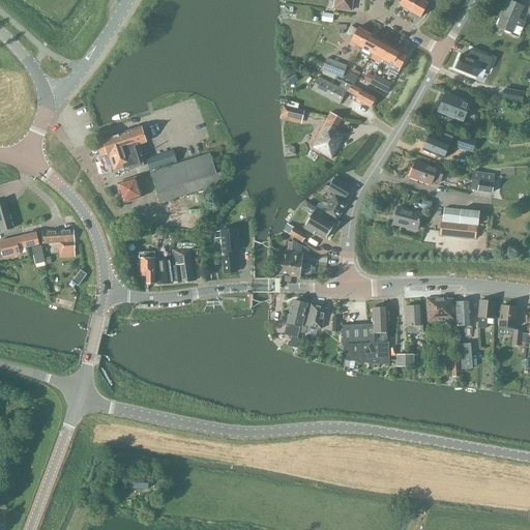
[(334,0),(334,8),(351,11),(352,0),(353,1),(353,0),(334,0)]
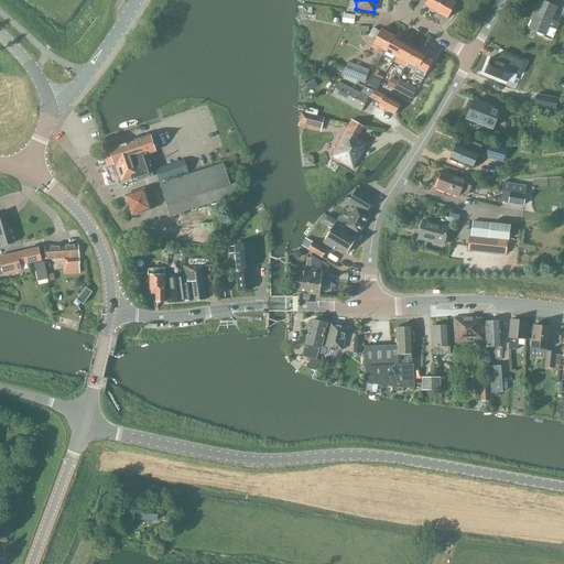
[(442,0),(426,0),(424,3),(436,11),(442,0)]
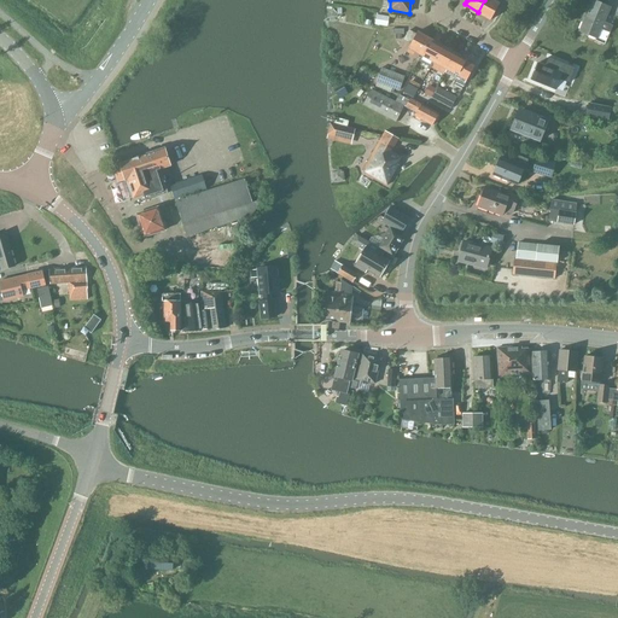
[(500,4),(494,0),(484,0),(478,12),(491,19),(500,4)]
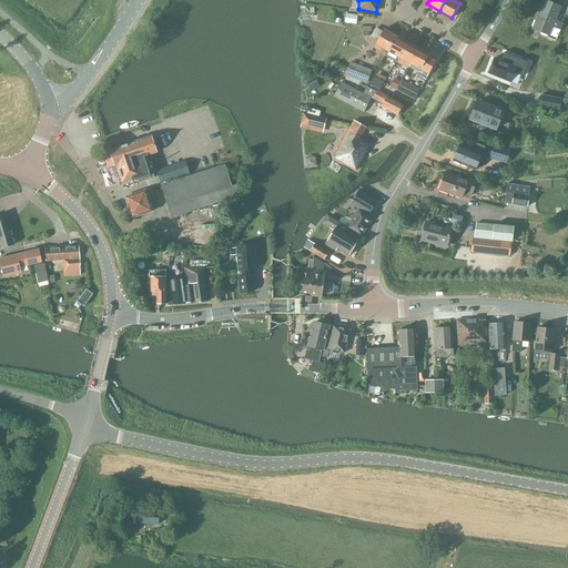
[(546,1),(535,29),(549,36),(553,28),(559,31),(563,23),(555,21),(560,7),(546,1)]
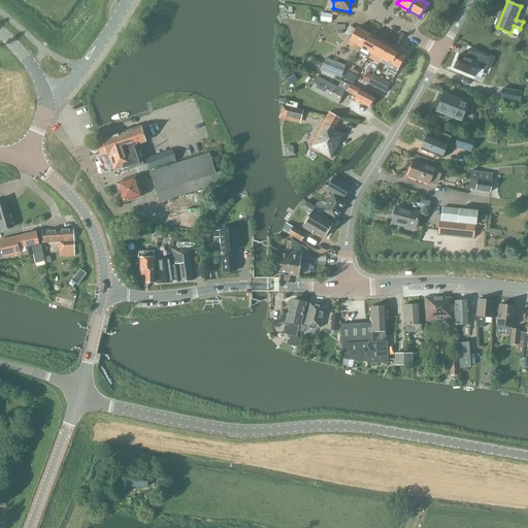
[(332,13),(322,11),(321,20),(331,21),(332,13)]
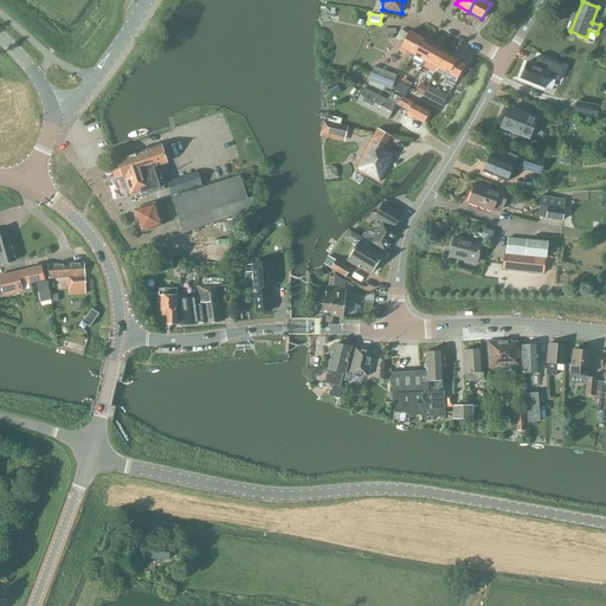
[(400,49),(399,51),(405,55),(407,52),(413,55),(423,38),(410,31),(408,34),(404,44),(400,49)]
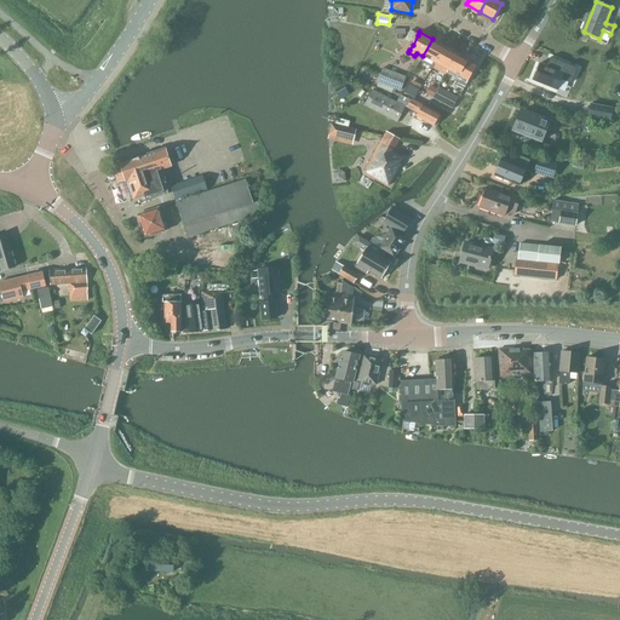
[(435,63),(445,46),(432,39),(423,56),(435,63)]
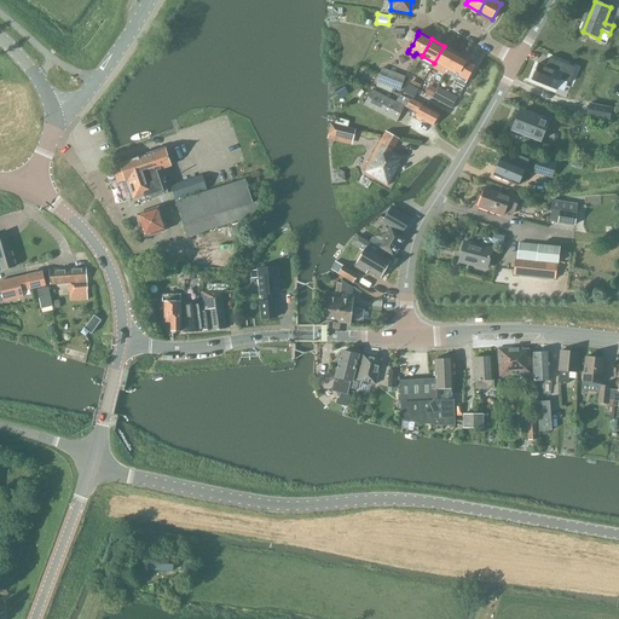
[(447,70),(457,53),(444,46),(434,63),(447,70)]
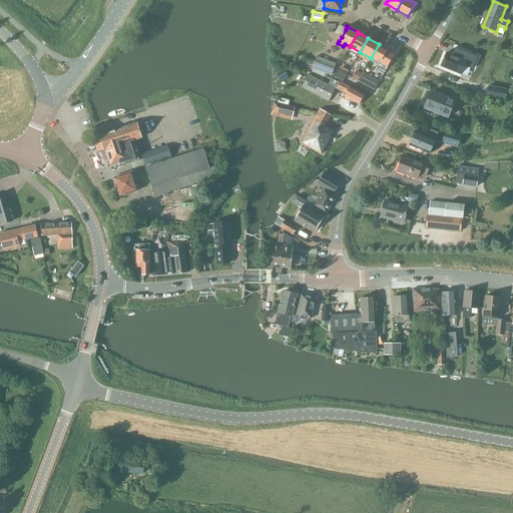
[(371,58),(381,64),(389,50),(379,44),(371,58)]
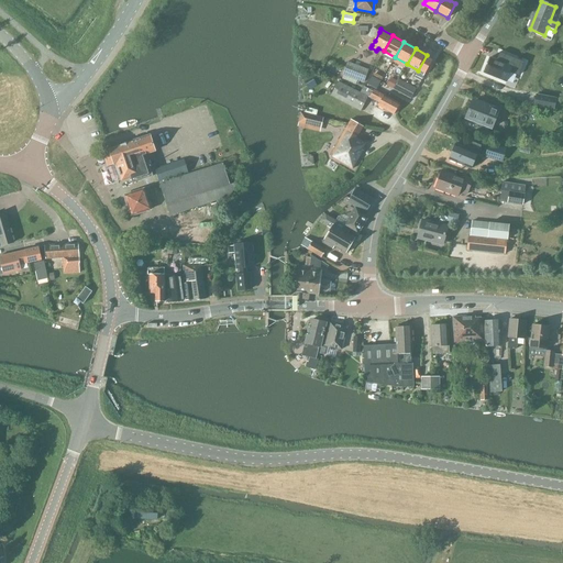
[(485,73),(506,81),(516,59),(508,56),(506,61),(504,59),(501,62),(490,57),(485,73)]
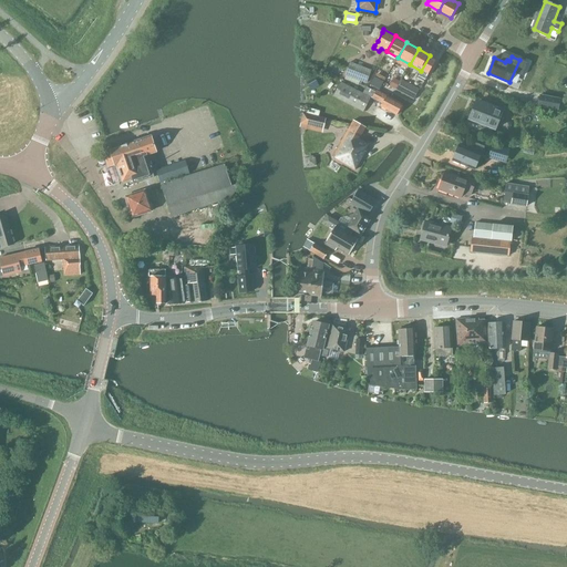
[(346,75),(344,79),(359,84),(360,81),(367,83),(371,70),(350,62),(344,75),(346,75)]
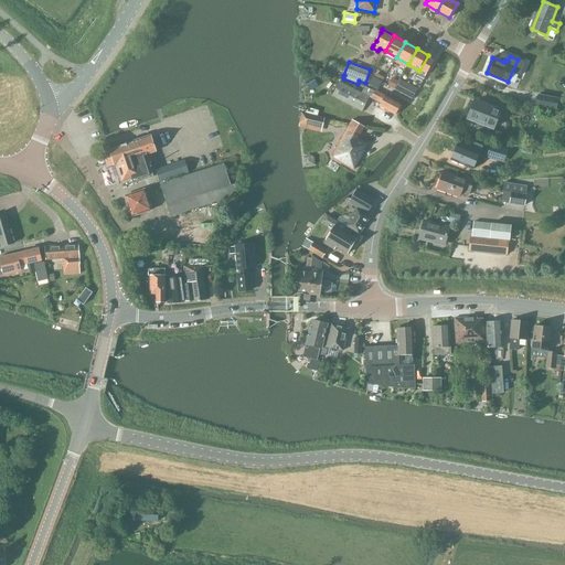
[(372,77),(368,85),(376,91),(381,83),(372,77)]
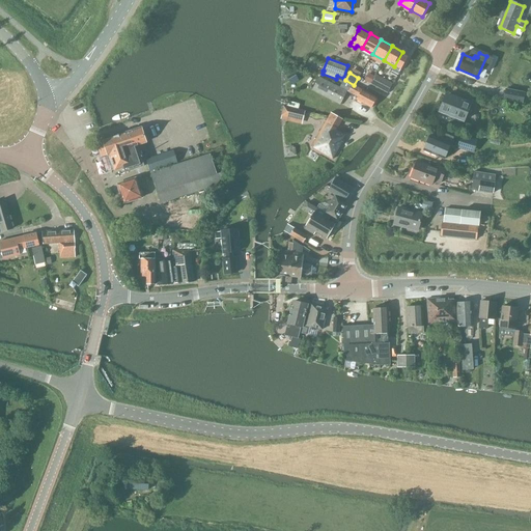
[(367,74),(363,81),(370,85),(374,78),(367,74)]
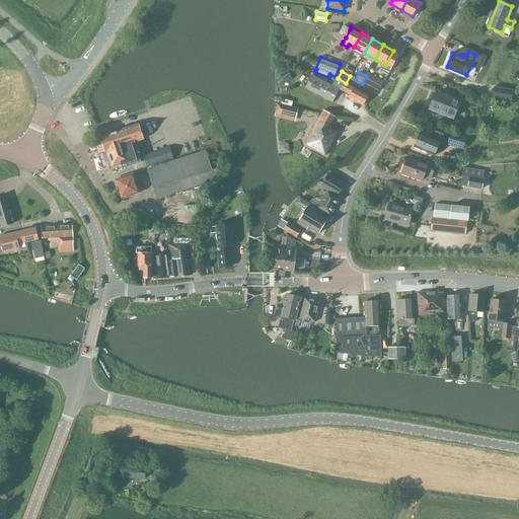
[(366,76),(362,83),(378,91),(383,82),(367,73),(366,76)]
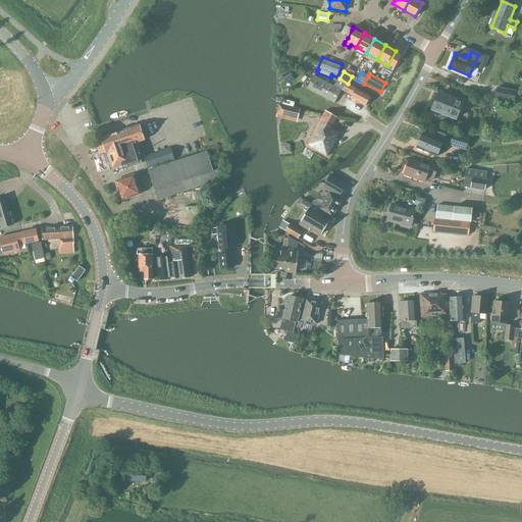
[(307,89),(333,103),(341,90),(333,86),(313,75),(307,89)]
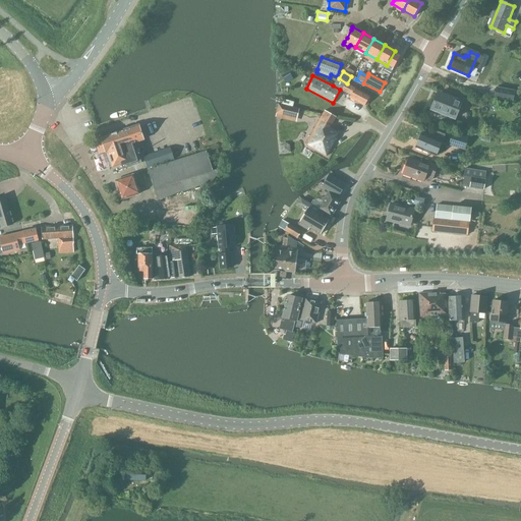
[(336,80),(333,85),(340,90),(341,91),(344,85),(336,80)]
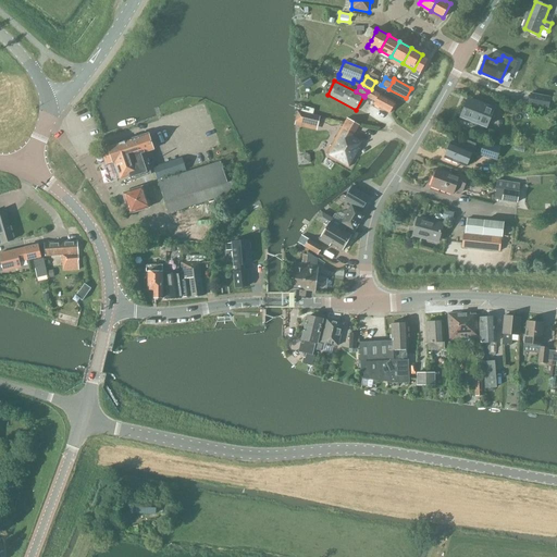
[(515,86),(511,96),(523,101),(528,91),(527,90),(520,88),(515,86)]
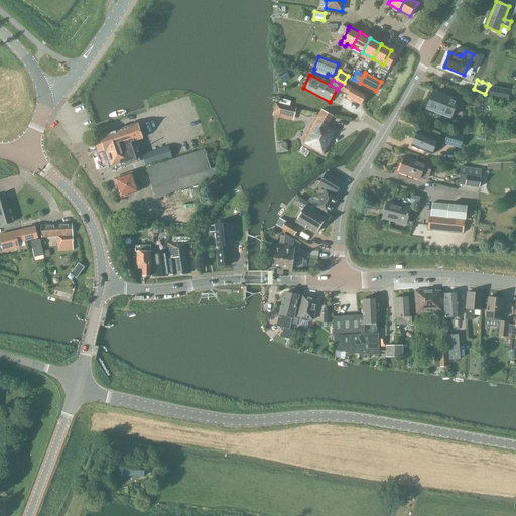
[(338,90),(348,95),(346,97),(360,105),(366,95),(342,82),(341,85),(338,90)]
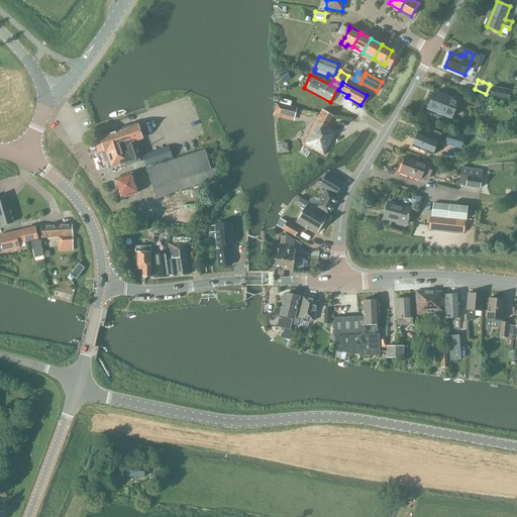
[(493,87),(491,97),(508,100),(510,90),(493,87)]
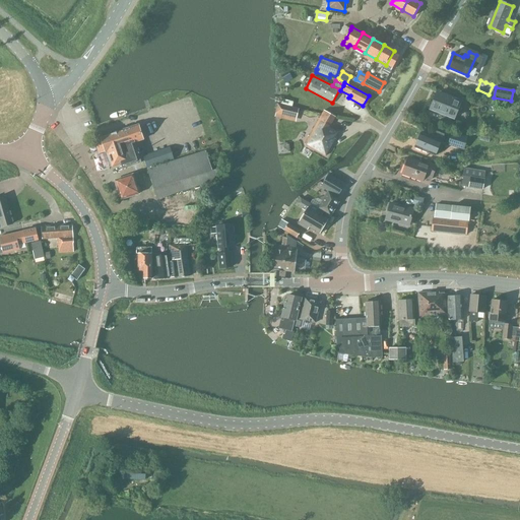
[(431,109),(454,118),(461,101),(449,95),(448,99),(437,94),(431,109)]
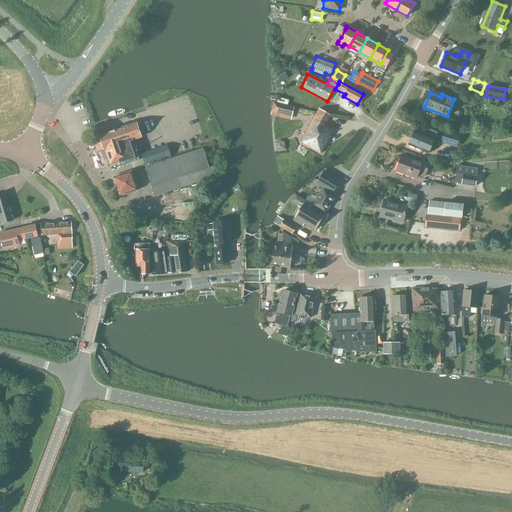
[(273,103),(271,111),(292,116),(294,108),(273,103)]
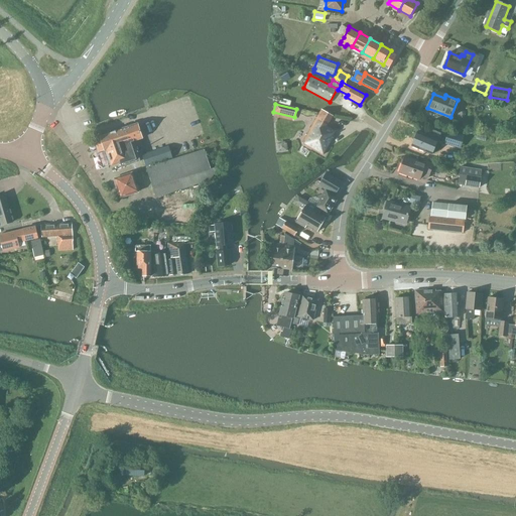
[(302,142),(321,153),(324,154),(333,138),(332,137),(335,131),(327,126),(333,116),(321,109),(302,142)]
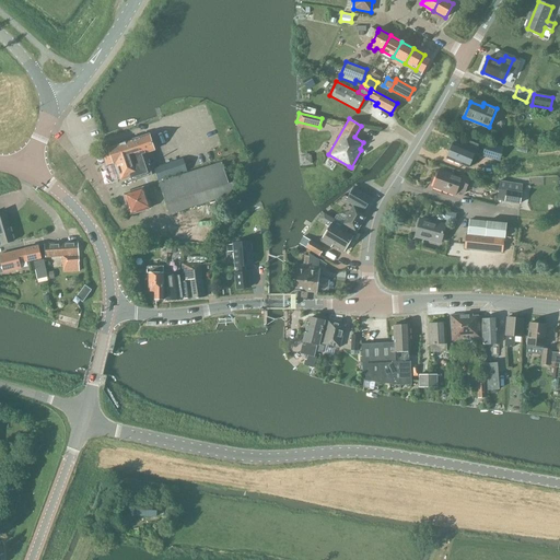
[(131,183),(152,175),(146,153),(155,150),(150,135),(109,148),(119,181),(130,177),(131,183)]
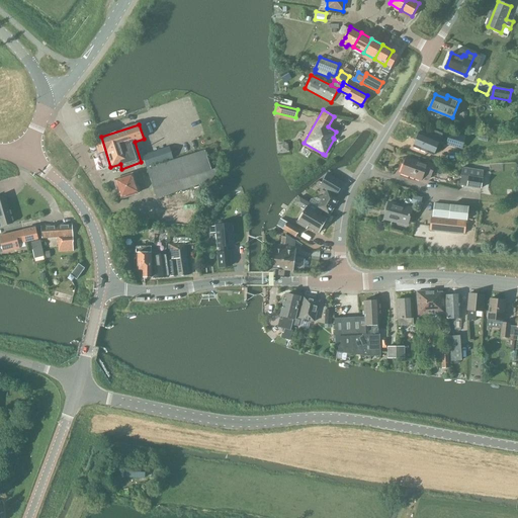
[(414,146),(432,154),(433,155),(442,134),(435,130),(432,137),(420,132),(414,146)]
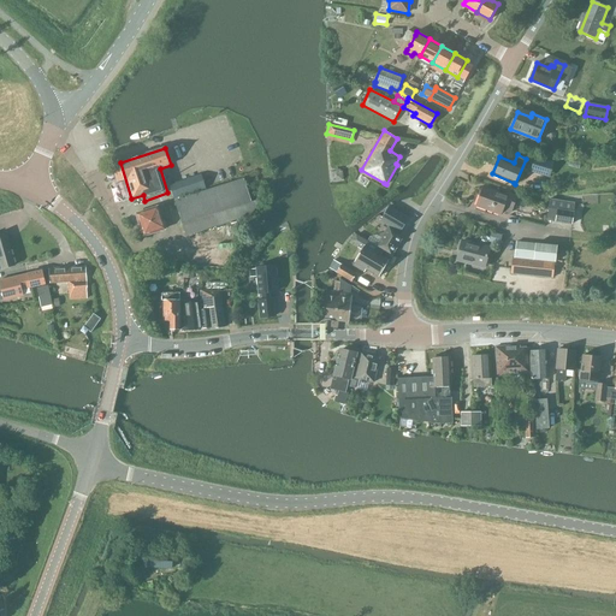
[(534,158),(531,172),(539,175),(544,160),(534,158)]
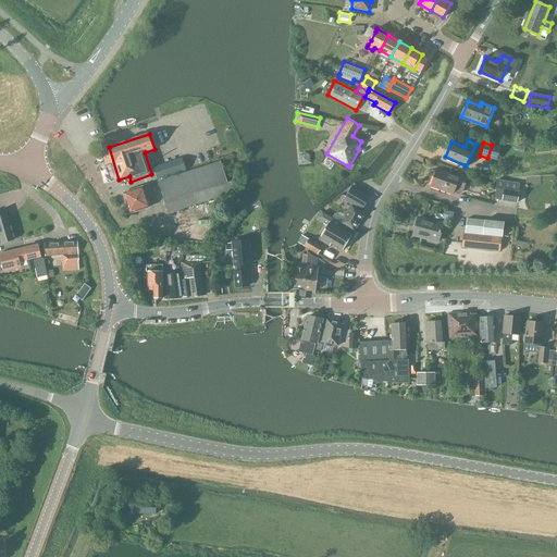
[(183,158),(158,165),(155,168),(158,180),(187,171),(183,158)]
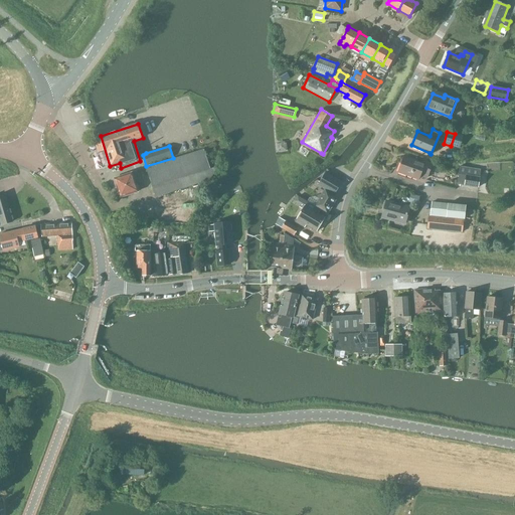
[(210,149),(147,170),(156,197),(211,179),(216,167),(210,149)]
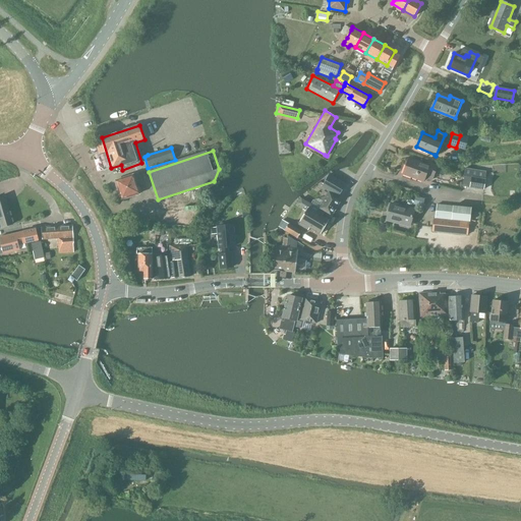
[(409,159),(403,174),(423,182),(425,175),(432,178),(437,166),(429,164),(428,167),(409,159)]
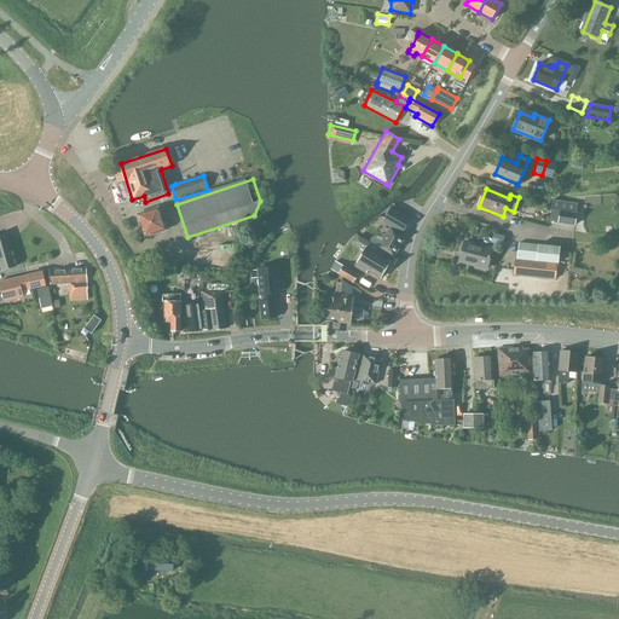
[(553,198),(550,209),(560,210),(576,213),(578,202),(553,198)]
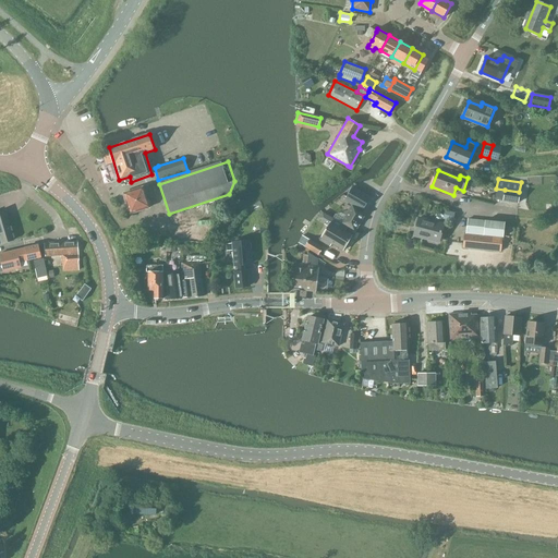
[(352,205),(341,223),(354,232),(366,213),(362,210),(370,197),(353,187),(344,201),(352,205)]
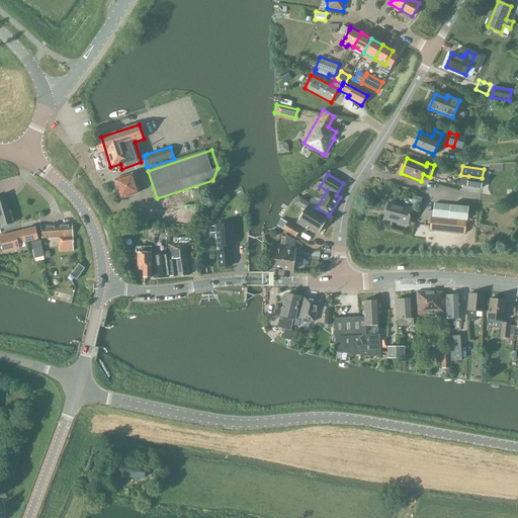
[(138,193),(132,175),(114,180),(120,199),(138,193)]
